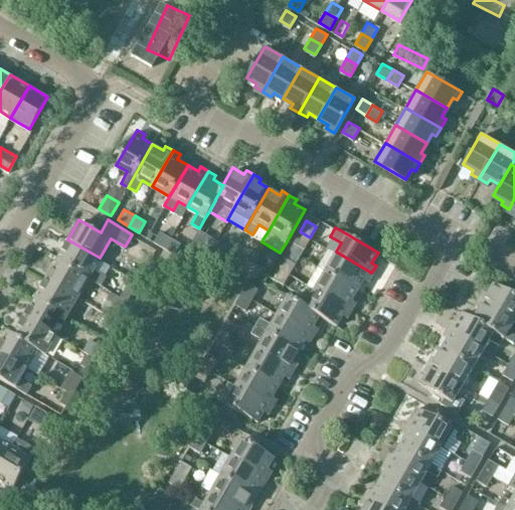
[(164,246),(170,236),(159,229),(153,240),(164,246)]
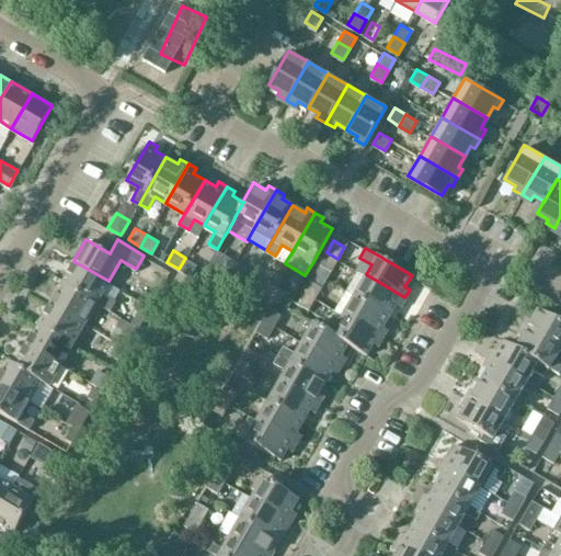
[(331,270),(338,259),(327,252),(320,263),(331,270)]
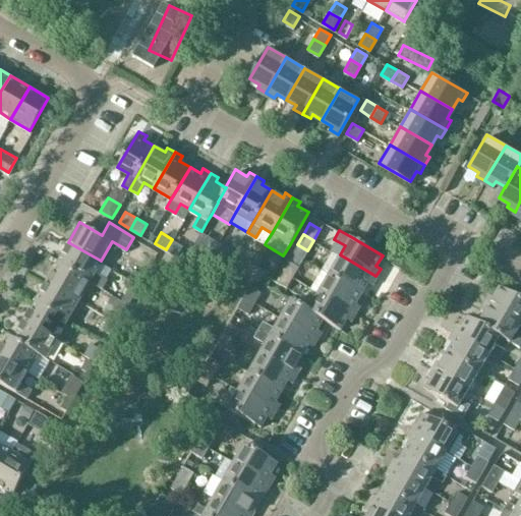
[(212,252),(218,242),(208,236),(201,246),(212,252)]
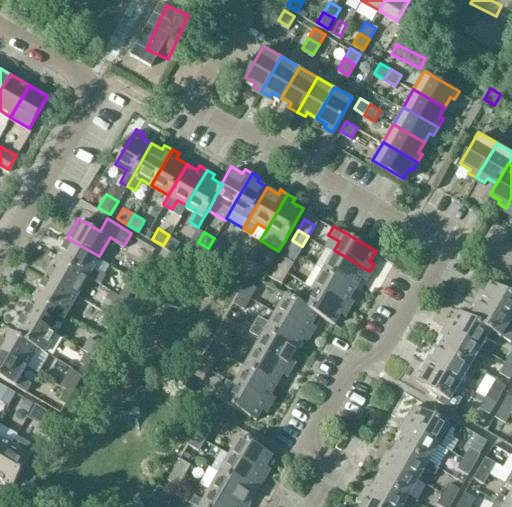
[(173,251),(179,241),(169,235),(163,245),(173,251)]
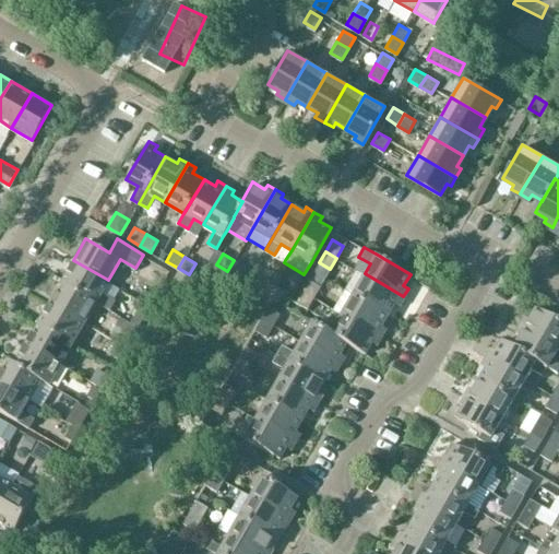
[(102,291),(108,280),(73,260),(61,280),(96,301),(96,299),(110,308),(116,298),(102,291)]
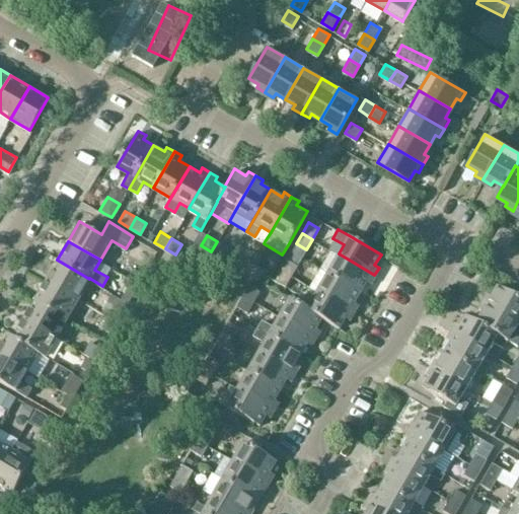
[(217,241),(211,251),(222,258),(228,247),(217,241)]
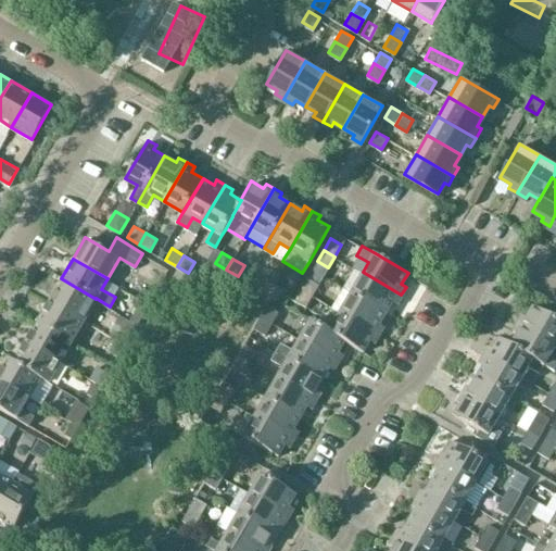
[(363,272),(355,267),(343,287),(386,311),(392,300),(396,302),(401,295),(363,272)]
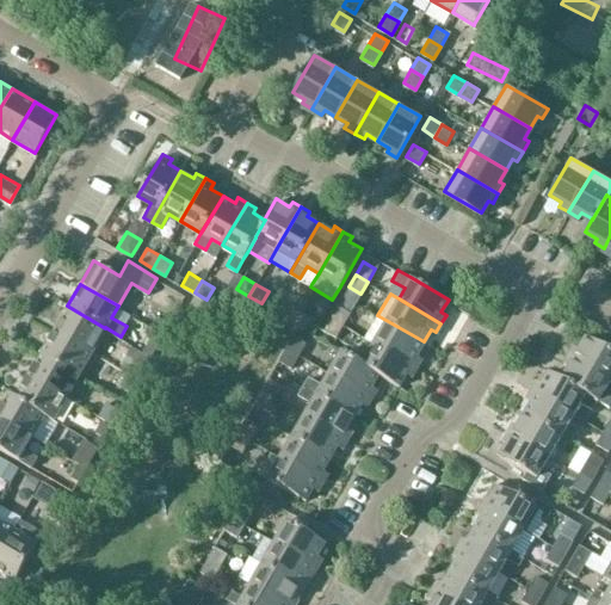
[(291,321),(298,308),(285,301),(278,314),(291,321)]
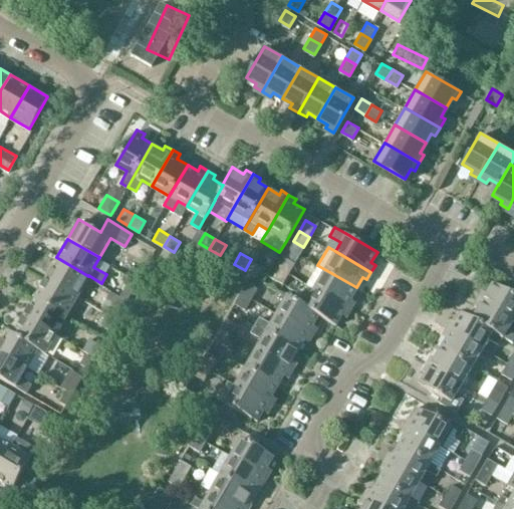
[(289,272),(295,261),(284,256),(278,266),(289,272)]
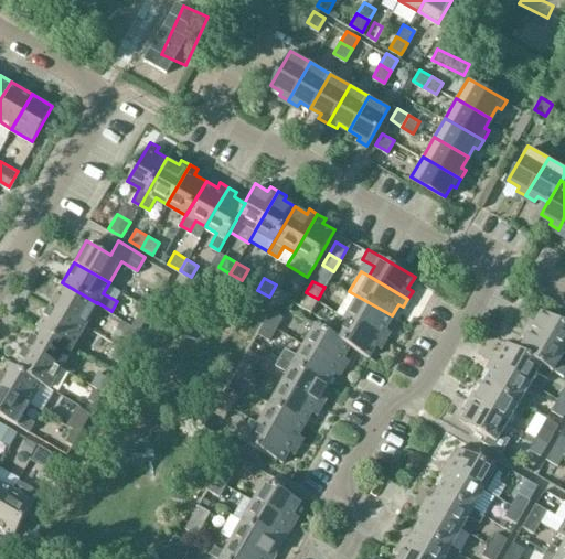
[(85,324),(97,303),(62,282),(50,303),(85,324)]
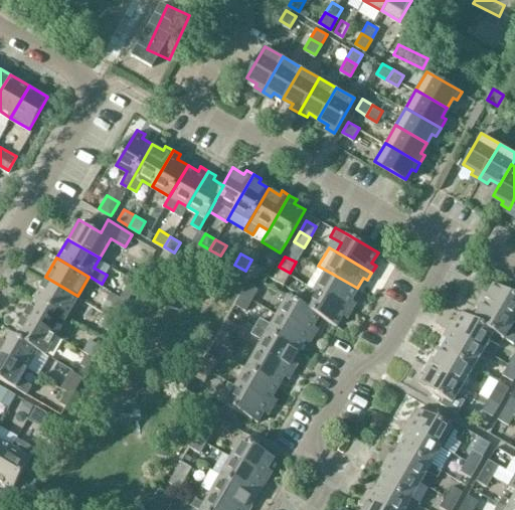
[(245,271),(251,275),(255,277),(262,267),(251,260),(245,271)]
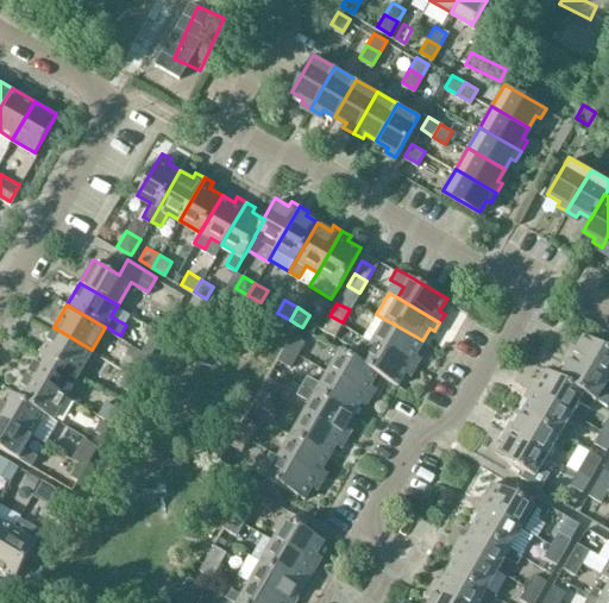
[(415,352),(422,340),(376,314),(364,334),(374,340),(415,364),(420,356),(415,352)]
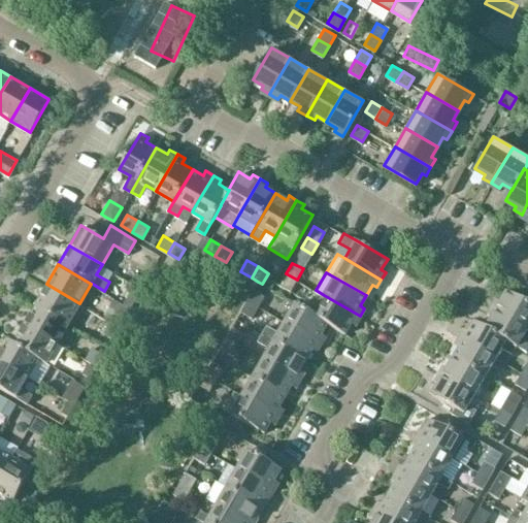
[(291,290),(297,280),(286,273),(279,284),(291,290)]
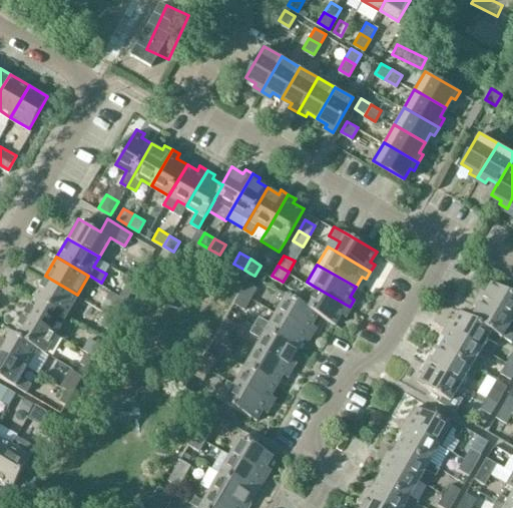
[(131,290),(138,279),(131,275),(125,286),(131,290)]
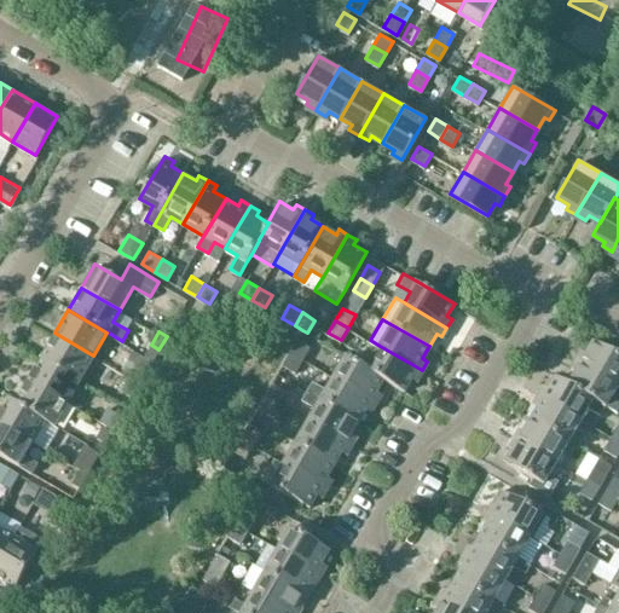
[(80,377),(93,356),(55,333),(42,356),(80,377)]
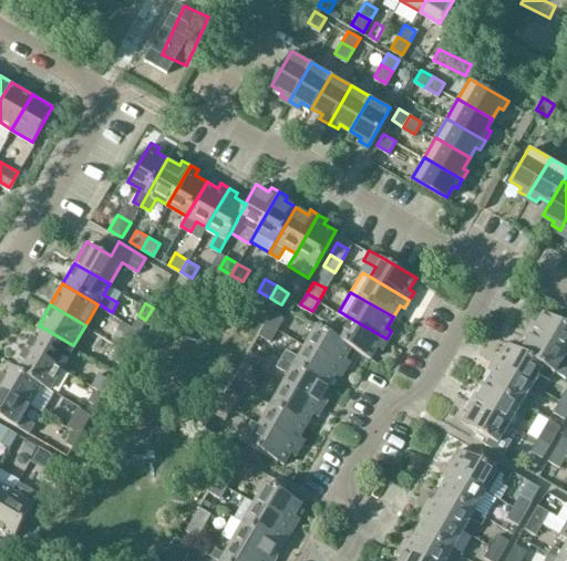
[(265,321),(277,328),(284,317),(271,310),(265,321)]
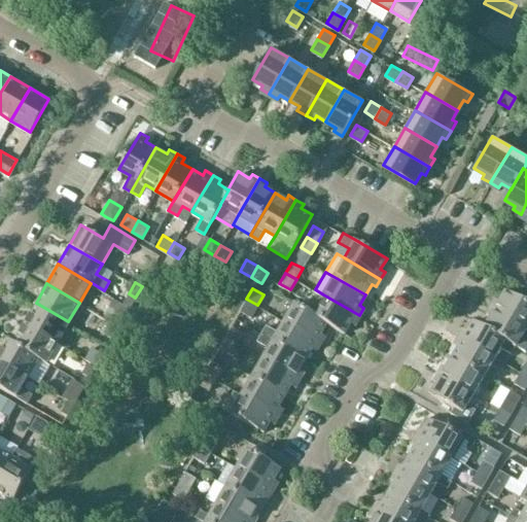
[(526,301),(505,288),(499,300),(494,297),(490,305),(526,325),(526,301)]
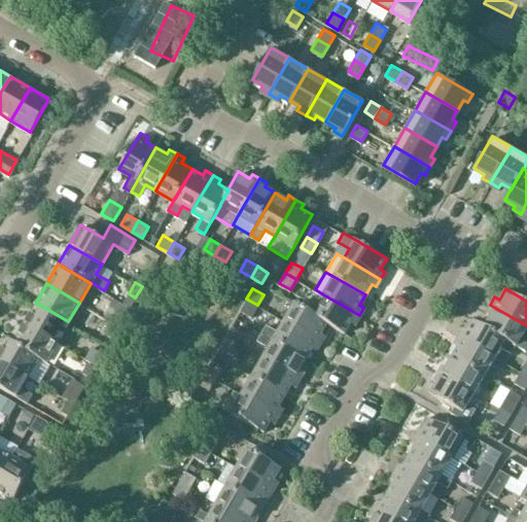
[(355,322),(359,315),(323,294),(313,312),(312,312),(326,321),(344,332),(351,320),(355,322)]
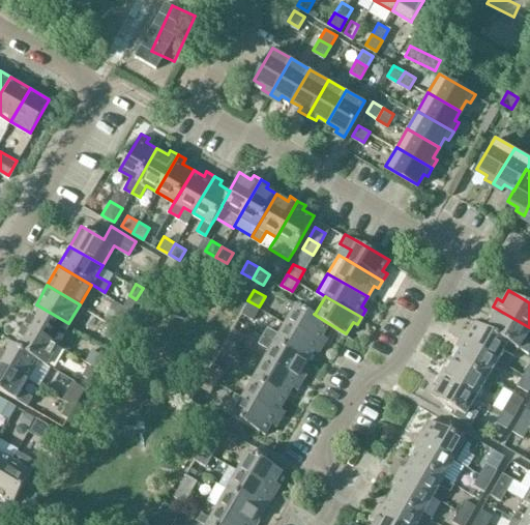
[(253,318),(259,307),(247,300),(242,312),(253,318)]
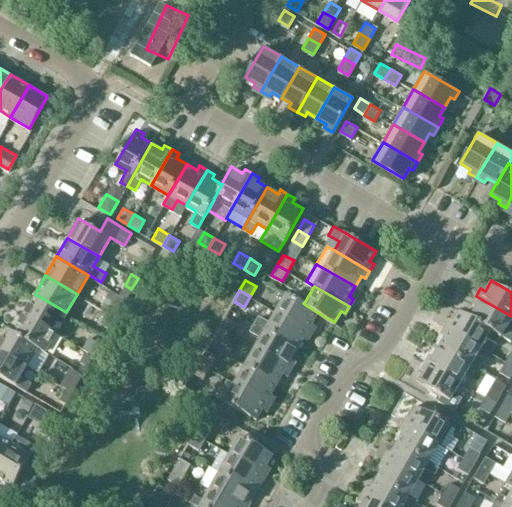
[(303,303),(304,303),(286,293),(276,311),(311,332),(316,324),(311,322),(317,312),(303,303)]
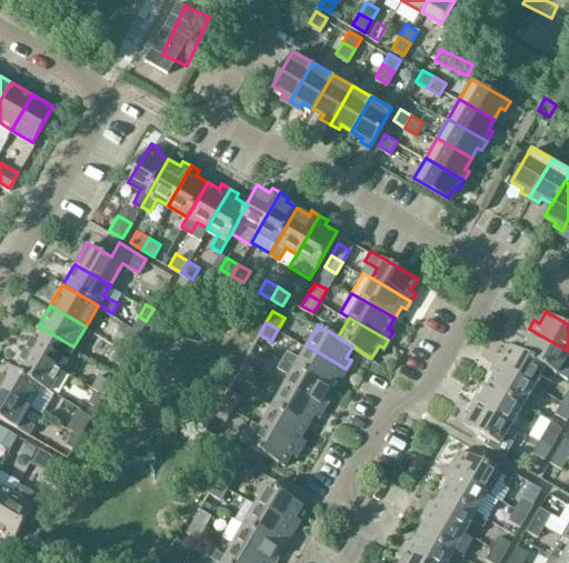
[(62,368),(73,347),(39,327),(27,348),(62,368)]
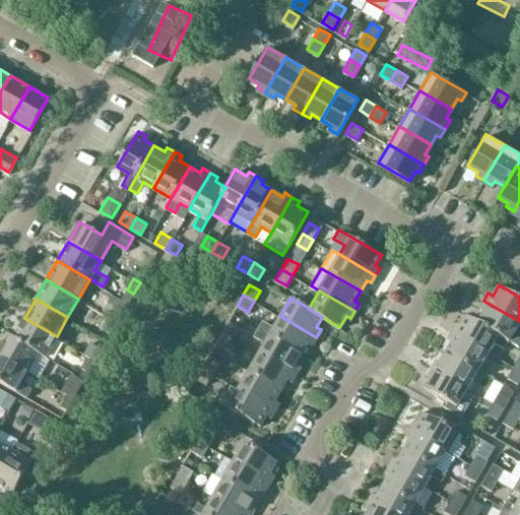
[(124,310),(117,306),(106,299),(99,311),(107,315),(118,322),(124,310)]
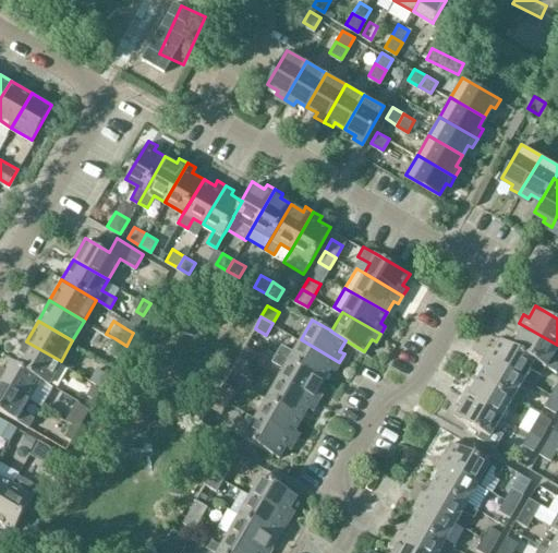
[(557,359),(552,356),(557,345),(519,323),(514,331),(519,333),(512,344),(512,345),(535,358),(546,364),(556,370),(557,367),(557,359)]
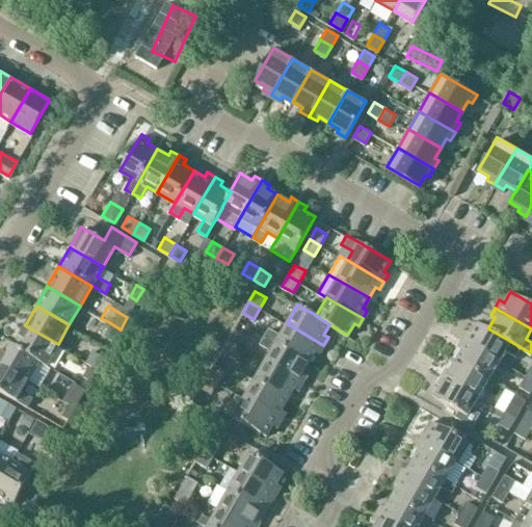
[(488,328),(488,327),(478,321),(472,333),(467,330),(462,338),(500,359),(505,349),(515,356),(521,347),(510,341),(488,328)]
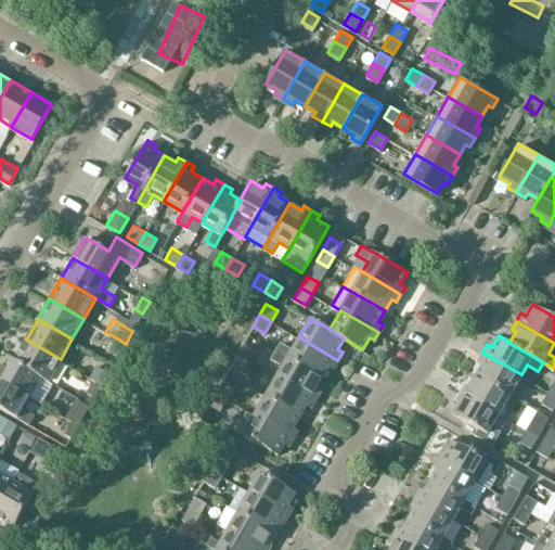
[(119,354),(126,344),(126,343),(114,336),(107,347),(119,354)]
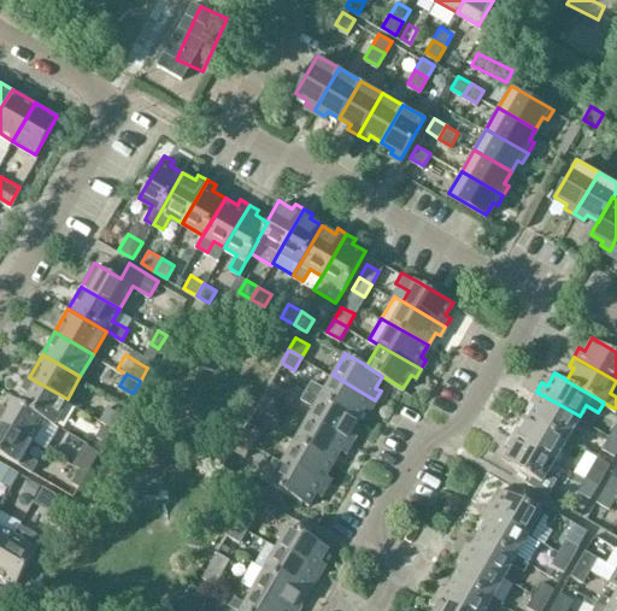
[(370,409),(375,400),(333,375),(325,387),(311,379),(306,388),(358,418),(365,405),(370,409)]
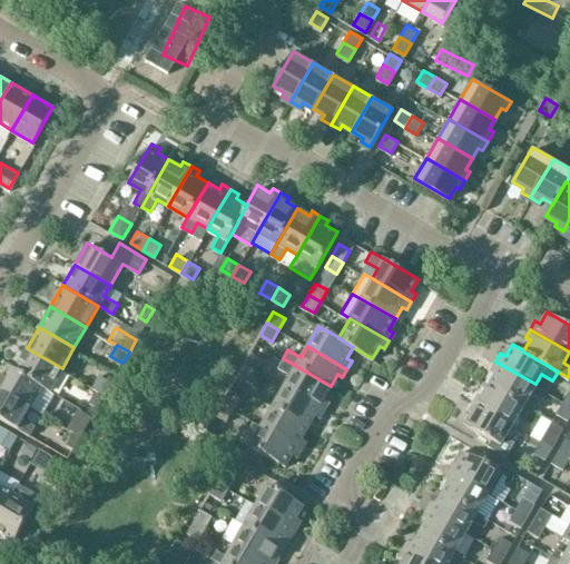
[(49,389),(62,368),(27,348),(16,367),(15,368),(42,385),(49,389)]
